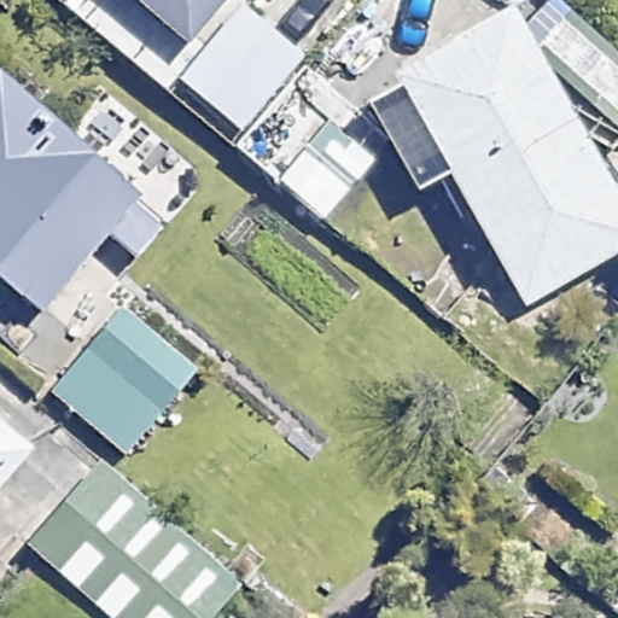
[(140,0),(190,41),(223,0),(140,0)]
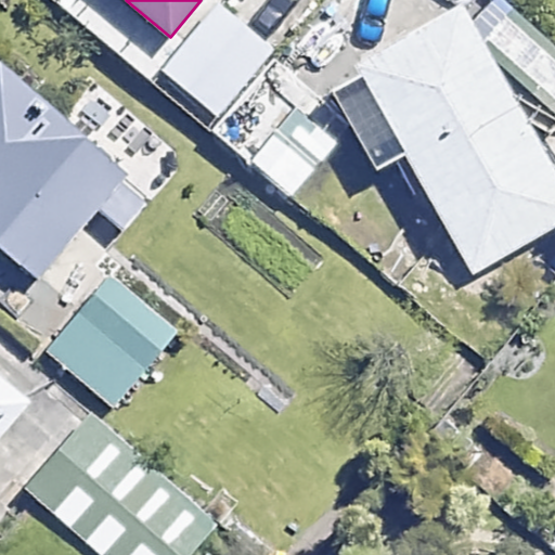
[(554,223),(554,175),(455,1),(317,81),(368,169),(401,150),(472,272),(554,223)]
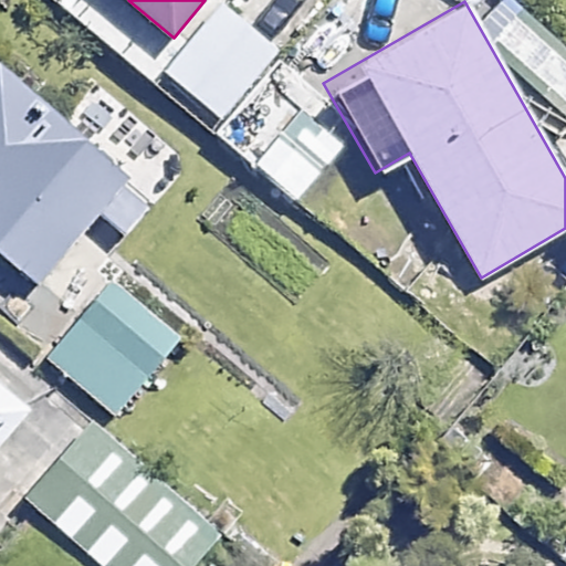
[(276,49),(221,2),(163,71),(219,117),(276,49)]
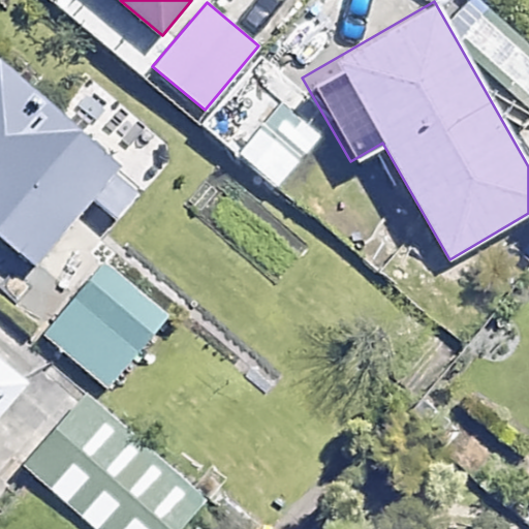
[(142,188),(0,69),(0,231),(38,265),(92,198),(116,219),(142,188)]
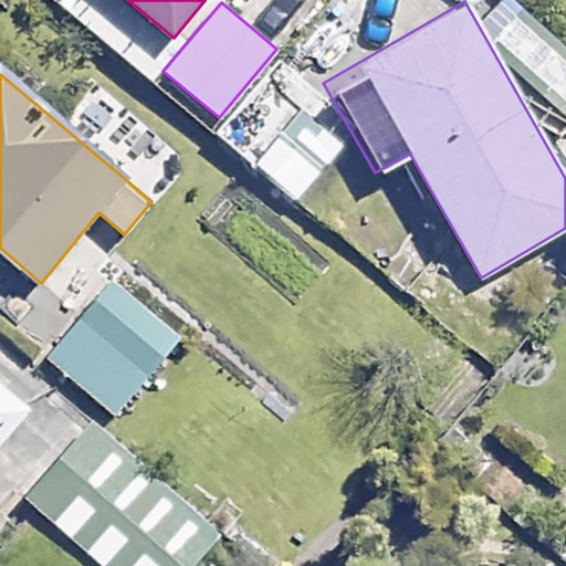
[(179,341),(111,284),(51,356),(118,412),(179,341)]
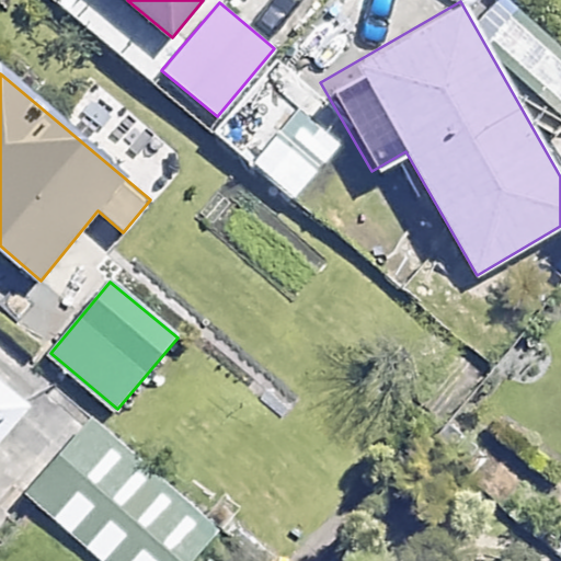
[(0,437),(27,407),(0,381),(0,437)]
